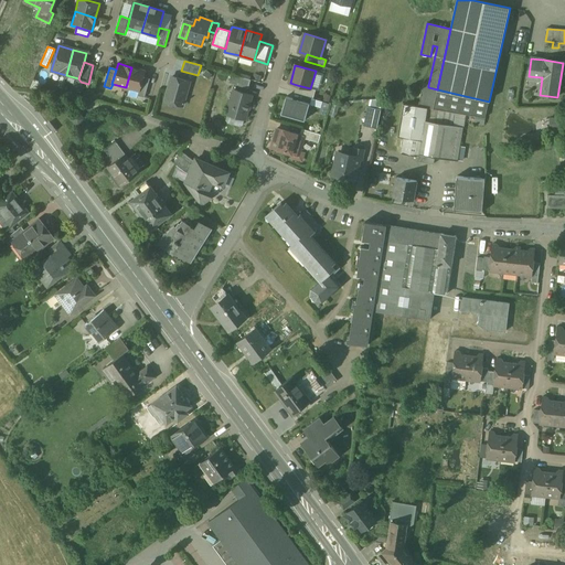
[(146,72),(131,67),(126,87),(139,92),(144,77),(146,72)]
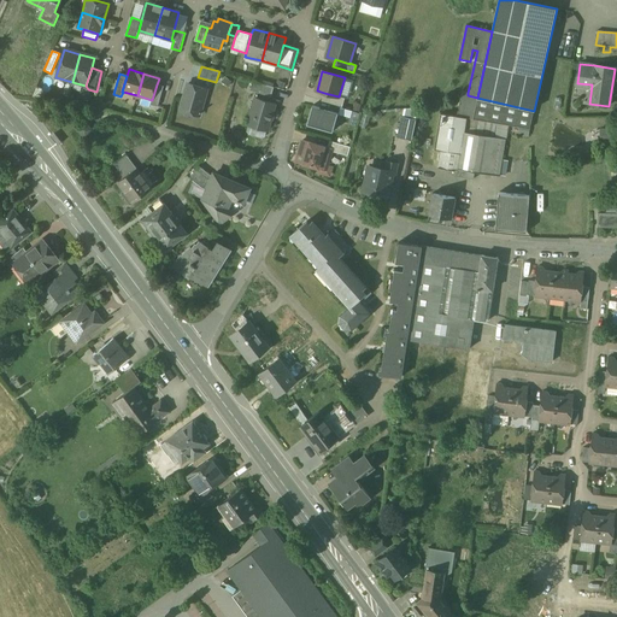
[(274,87),(253,81),(251,90),(271,97),(274,87)]
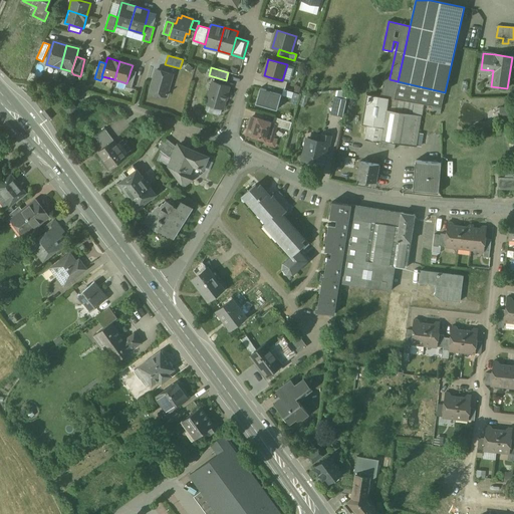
[(137,72),(131,70),(126,83),(125,87),(132,89),(137,72)]
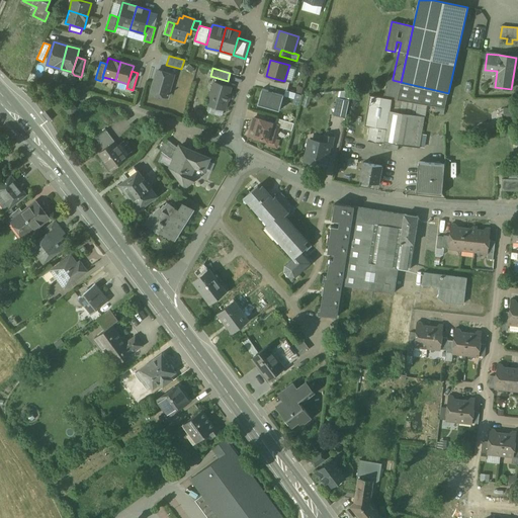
[(174,75),(158,71),(152,93),(167,97),(174,75)]
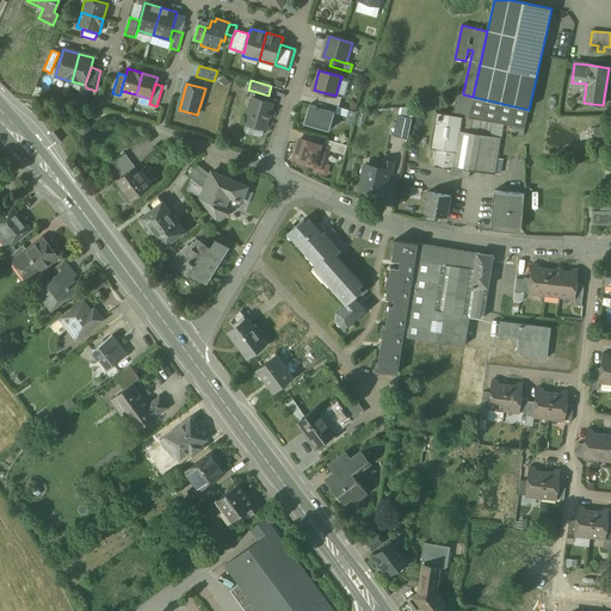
[(463,92),(458,91),(452,116),(493,122),(525,128),(529,110),(473,97),(463,94),(463,92)]
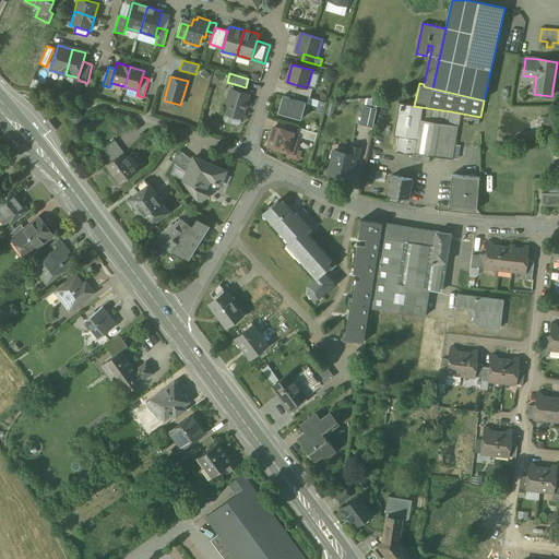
[(307,87),(294,84),(292,92),(310,97),(312,90),(307,87)]
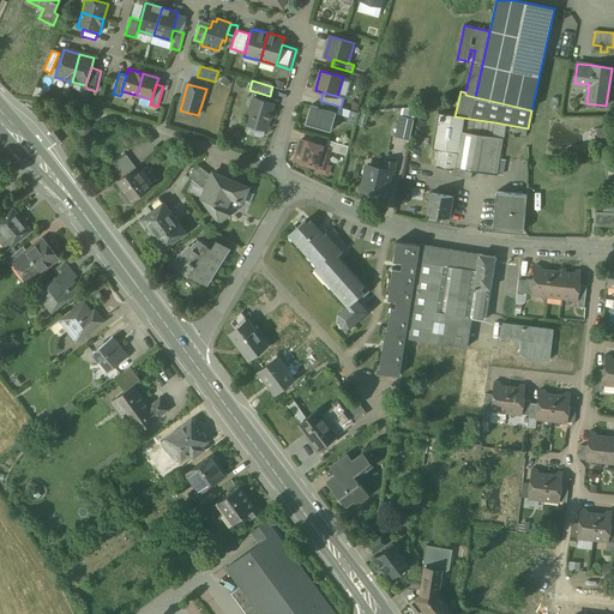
[(274,103),(254,97),(247,125),(266,130),(269,120),(271,119),(272,115),(271,113),(274,103)]
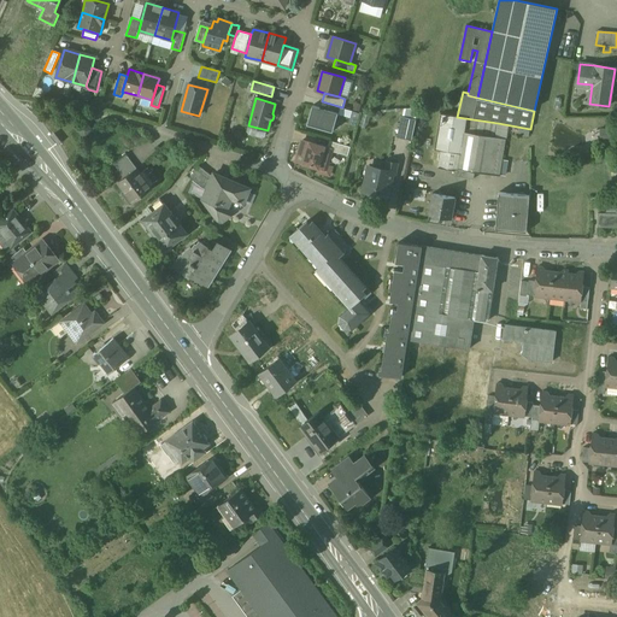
[(338,116),(319,111),(321,109),(312,106),(307,124),(333,131),(338,116)]
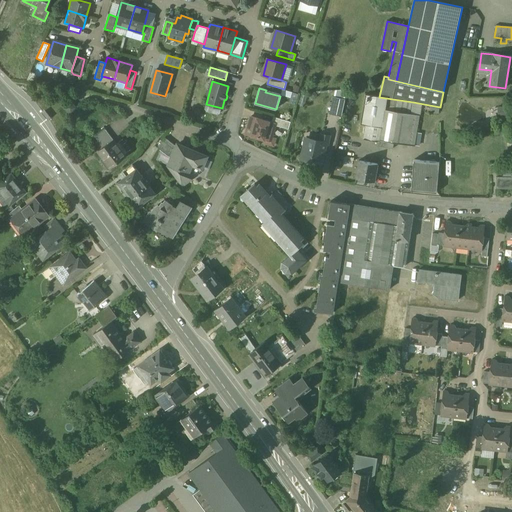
[(307,96),(301,95),(298,105),(304,106),(307,96)]
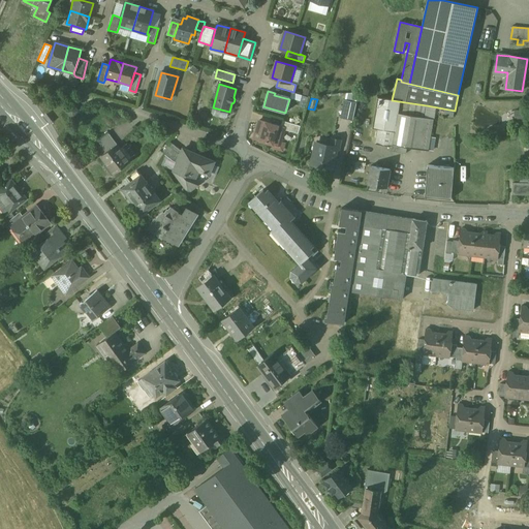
[(392,100),(377,98),(373,128),(378,129),(375,145),(390,147),(390,151),(406,154),(407,147),(419,149),(425,118),(427,105),(392,100)]
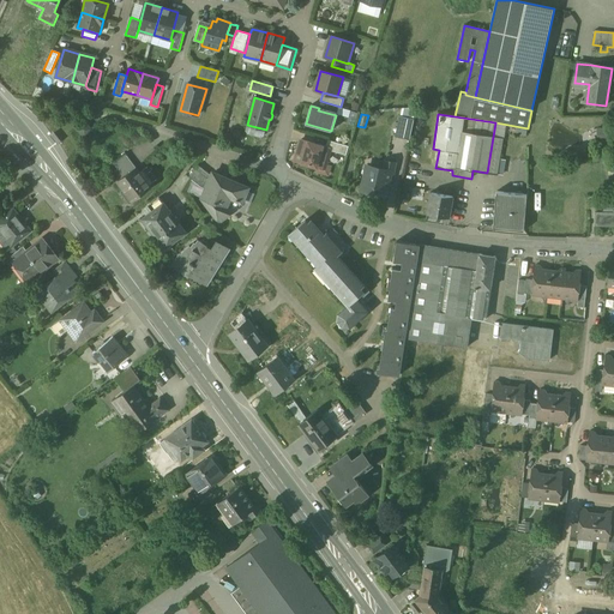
[(414,119),(399,116),(395,137),(409,140),(414,119)]
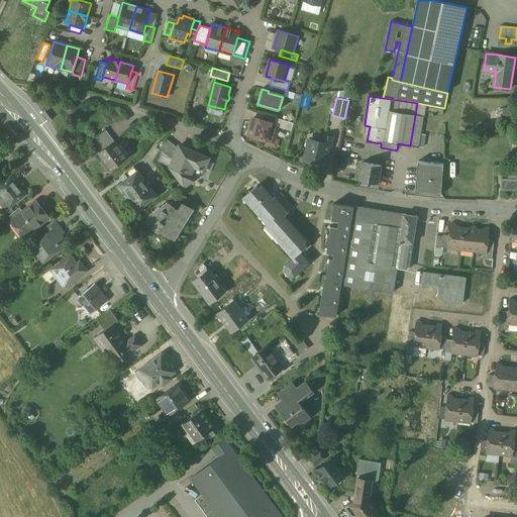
[(71,103),(66,110),(72,115),(78,109),(71,103)]
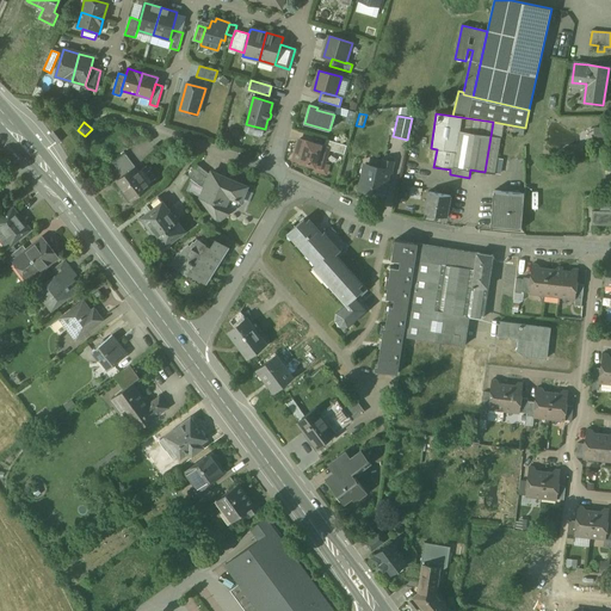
[(596,139),(609,137),(609,125),(594,127),(596,139)]
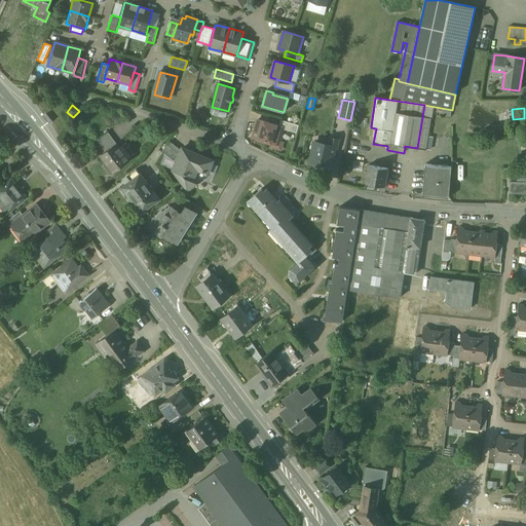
[(422,117),(417,148),(426,150),(431,119),(422,117)]
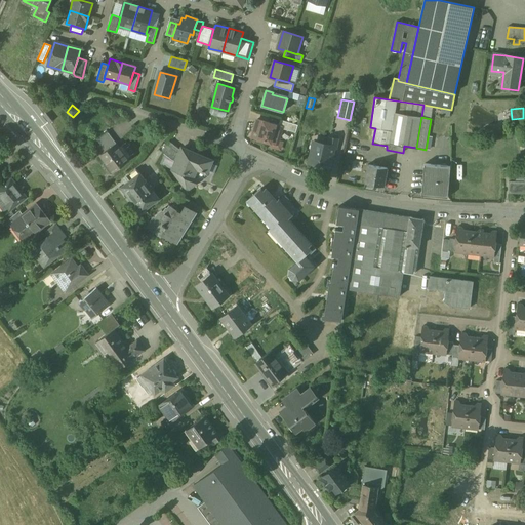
[(279,126),(257,120),(252,137),(278,145),(282,129),(283,127),(279,126)]
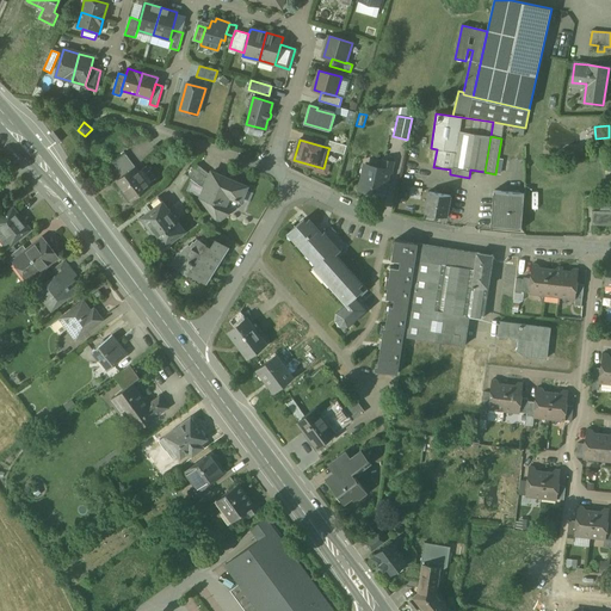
[(347,146),(327,140),(325,147),(329,148),(328,150),(345,155),(347,146)]
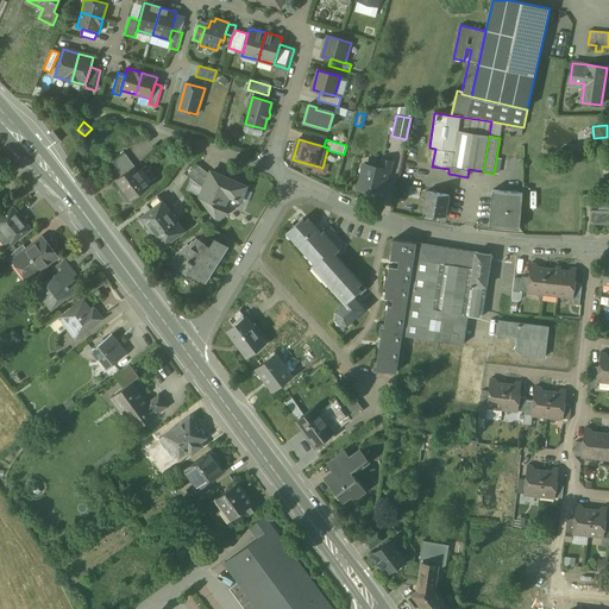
[(135,167),(125,154),(112,163),(117,168),(123,176),(135,167)]
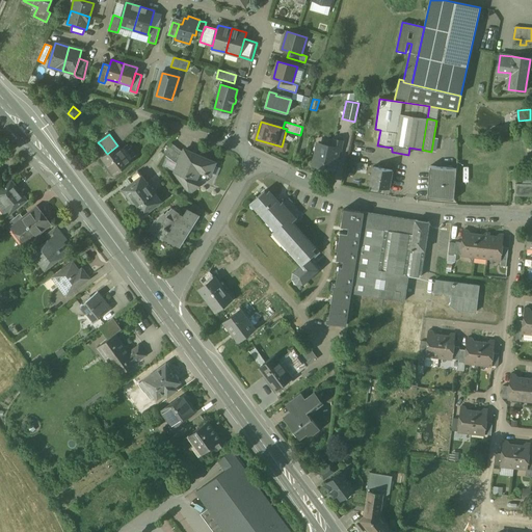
[(333,147),(318,143),(314,165),(334,169),(339,150),(341,150),(342,141),(335,140),(333,147)]
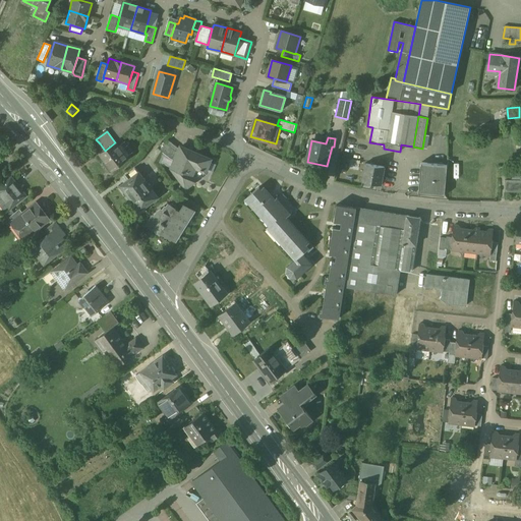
[(179,150),(168,140),(160,151),(171,159),(175,161),(179,150)]
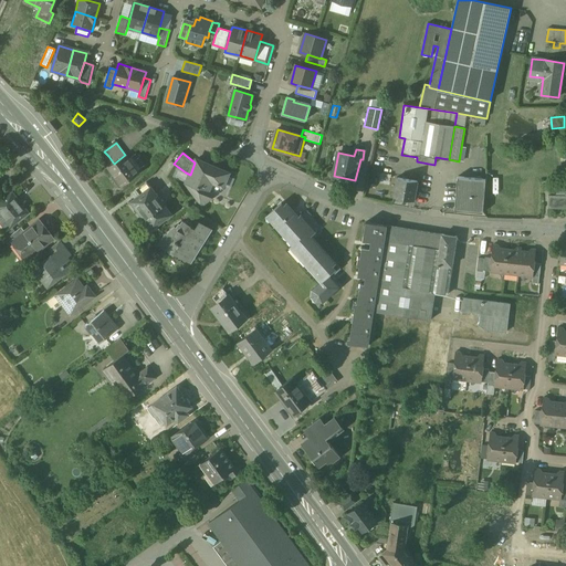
[(114,164),(108,167),(114,175),(112,177),(119,187),(139,173),(125,155),(114,164)]
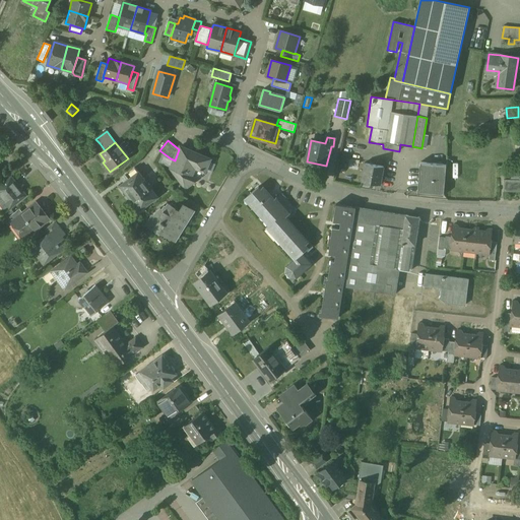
[(105,150),(100,143),(94,147),(100,153),(105,150)]
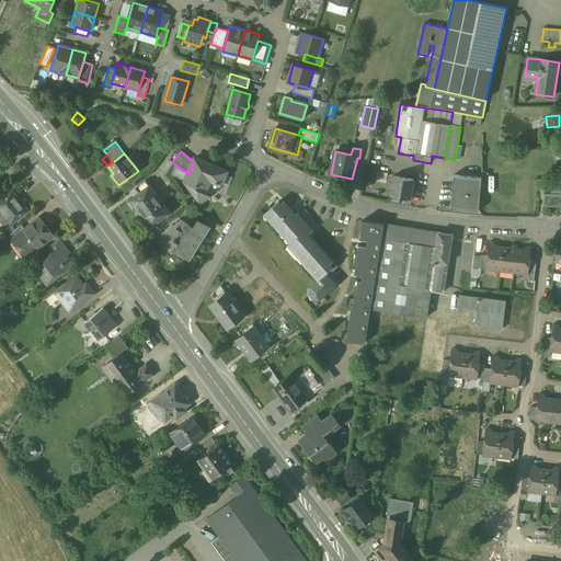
[(227,172),(195,158),(193,161),(189,173),(184,182),(199,203),(209,195),(203,185),(206,179),(221,185),(227,172)]
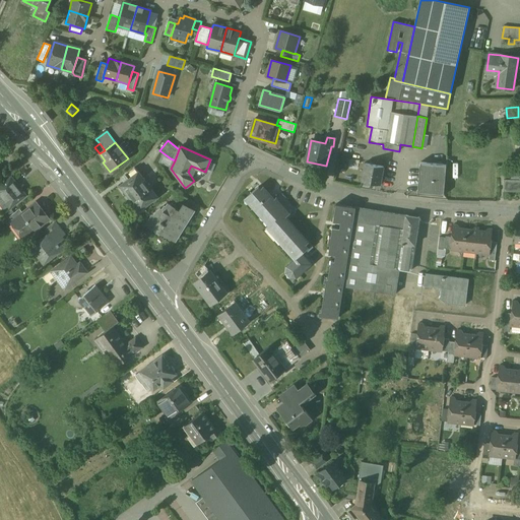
[(386,166),(366,161),(362,185),(377,185),(377,183),(383,184),(386,166)]
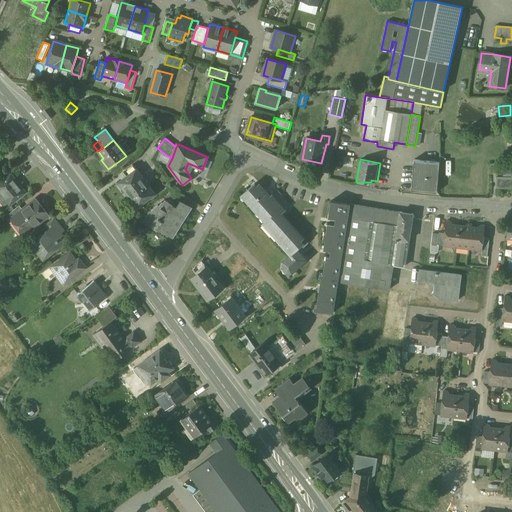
[(440,161),(415,159),(412,189),(437,192),(440,161)]
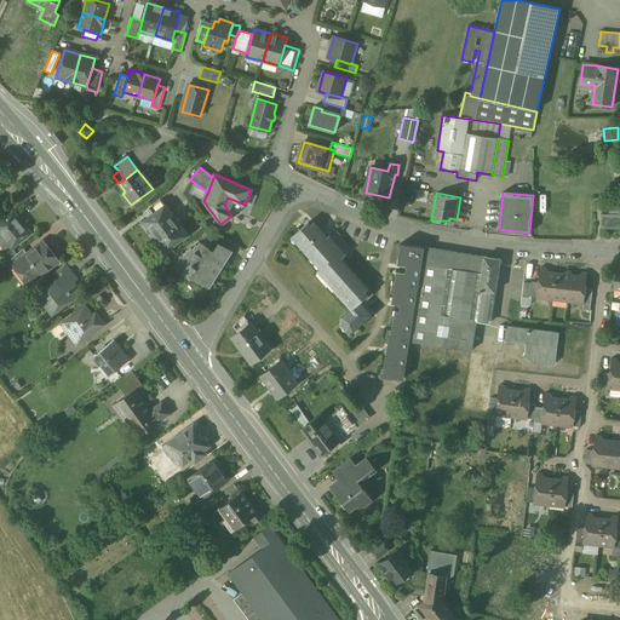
[(160,200),(149,208),(154,214),(165,206),(160,200)]
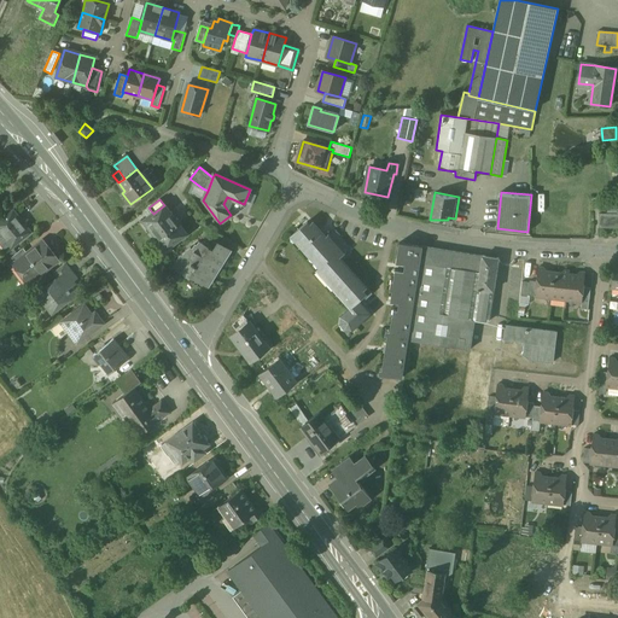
[(153,214),(144,221),(151,232),(152,231),(159,239),(158,240),(165,251),(187,234),(179,225),(172,216),(173,215),(164,205),(153,214)]
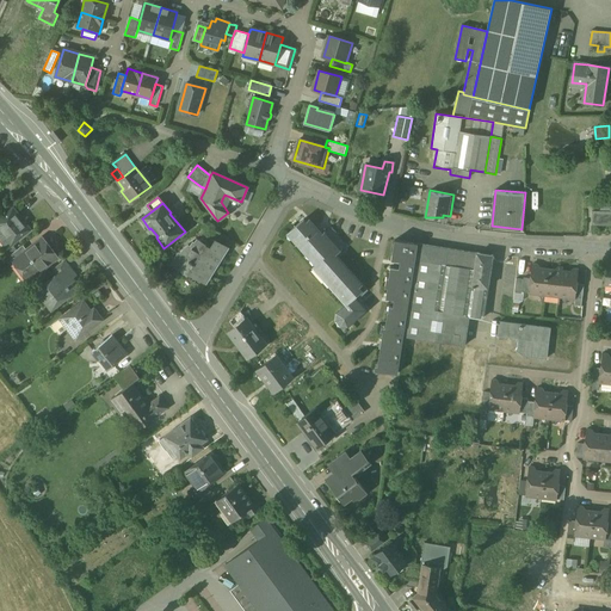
[(6,204),(0,209),(0,218),(11,210),(6,204)]
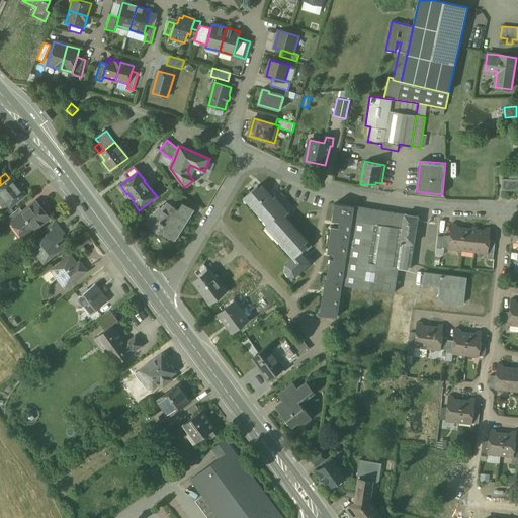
[(517,175),(509,175),(509,179),(502,179),(502,190),(517,190),(517,175)]
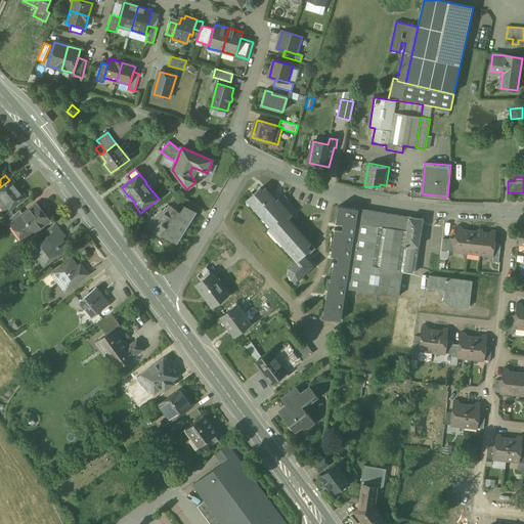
[(27,197),(12,178),(9,180),(0,187),(0,204),(6,213),(27,197)]
